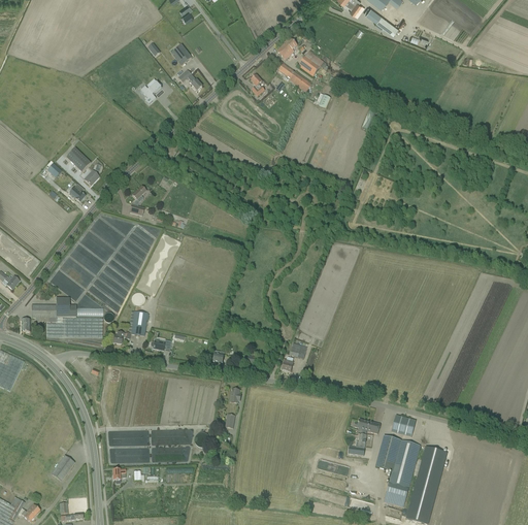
[(342,0),(348,4),(351,0),(355,2),(350,9),(354,12),(358,15),(365,5),(359,1),(360,0),(342,0)]
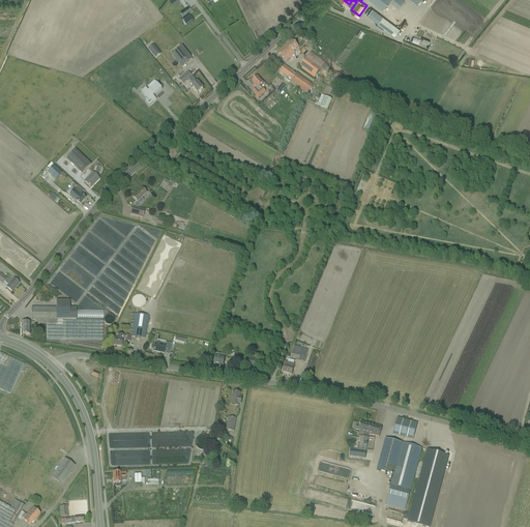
[(190,4),(181,10),(182,11),(188,20),(190,18),(195,15),(190,9),(193,7),(190,4)]
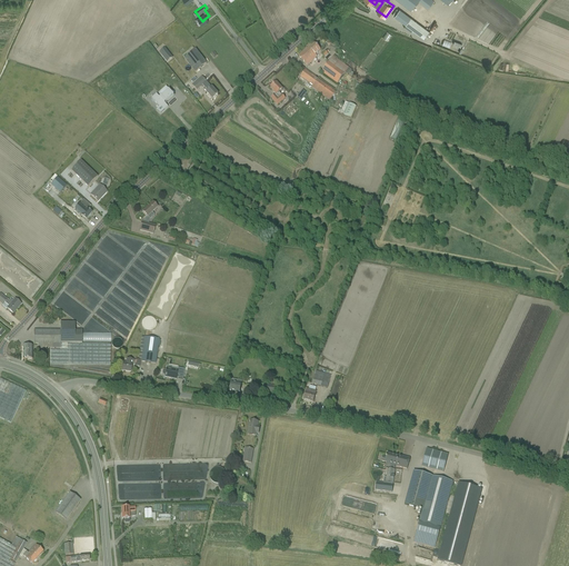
[(400,6),(395,13),(406,22),(411,15),(409,12),(400,6)]
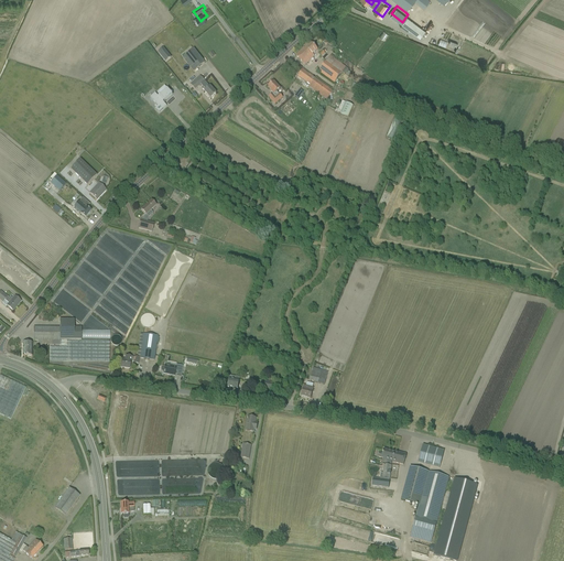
[(420,34),(425,28),(408,14),(402,22),(401,23),(405,27),(407,24),(420,34)]
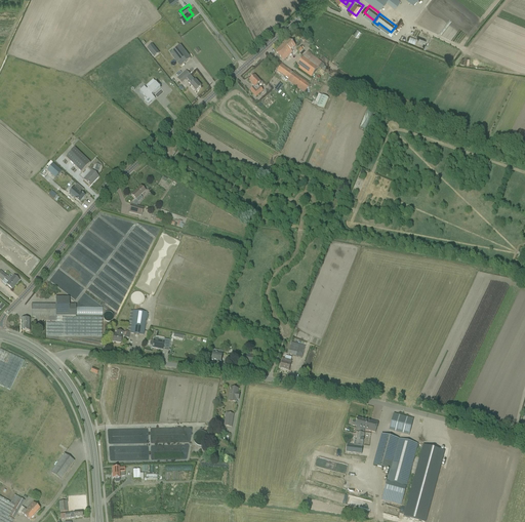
[(283,58),(292,49),(291,48),(295,43),(289,37),(283,43),(283,42),(275,49),(283,58)]
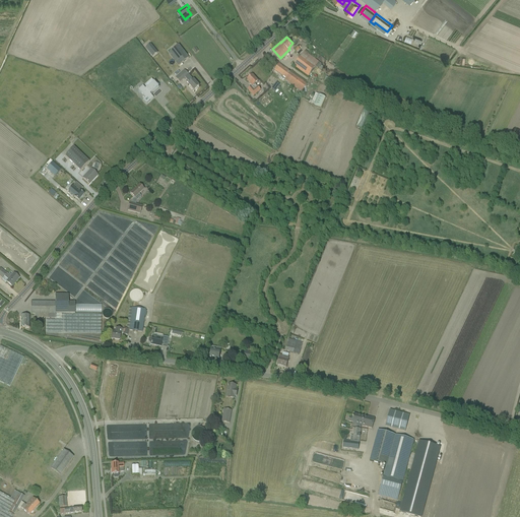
[(145,46),(152,55),(157,51),(150,42),(145,46)]
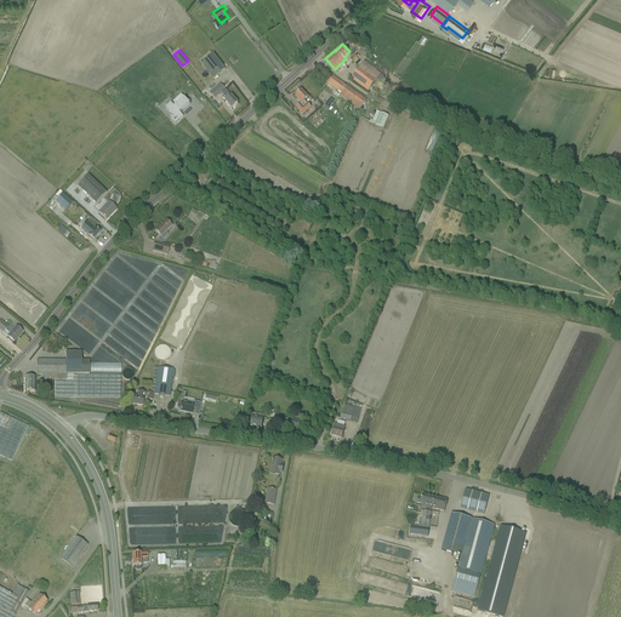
[(226,66),(214,51),(200,61),(212,76),(226,66)]
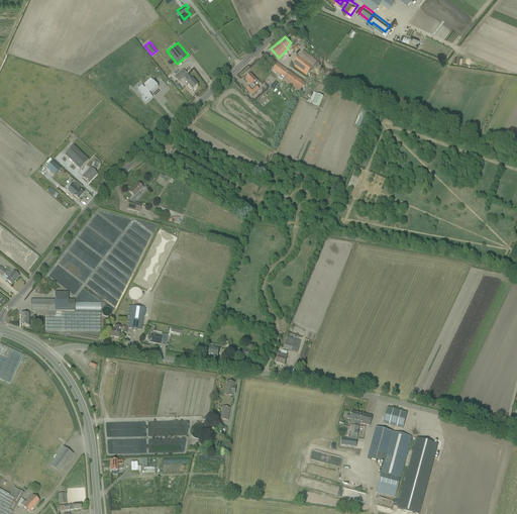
[(292,63),(296,66),(307,73),(317,59),(307,52),(302,48),(292,63)]
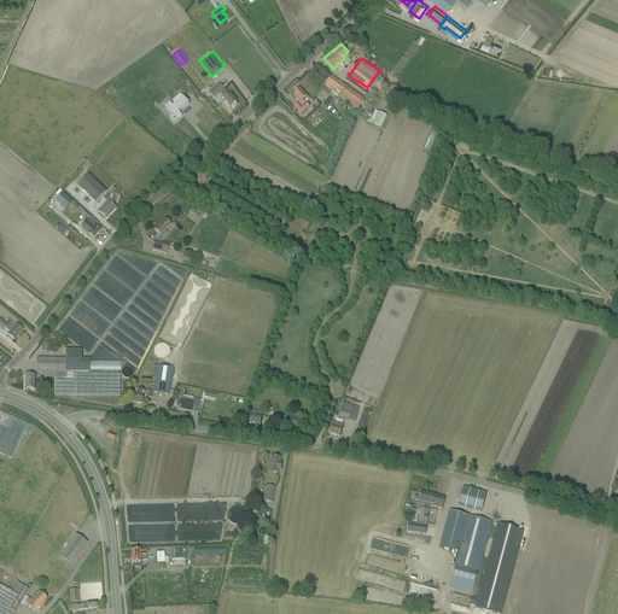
[(326,80),(336,87),(340,89),(338,92),(359,106),(365,97),(331,72),(326,80)]
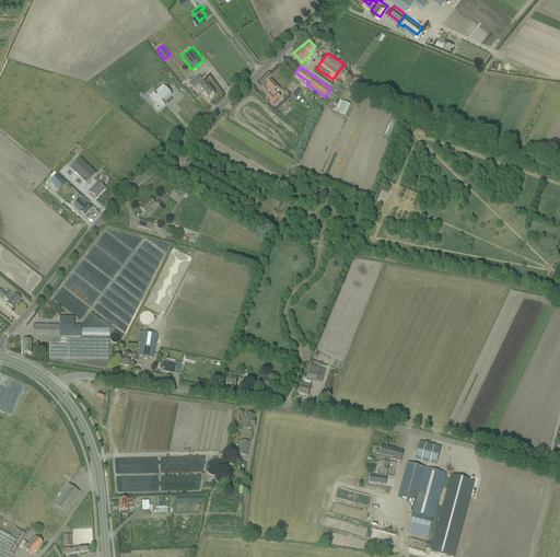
[(203,89),(206,91),(209,95),(214,90),(211,85),(209,83),(208,84),(198,73),(189,81),(194,85),(199,80),(205,86),(203,89)]
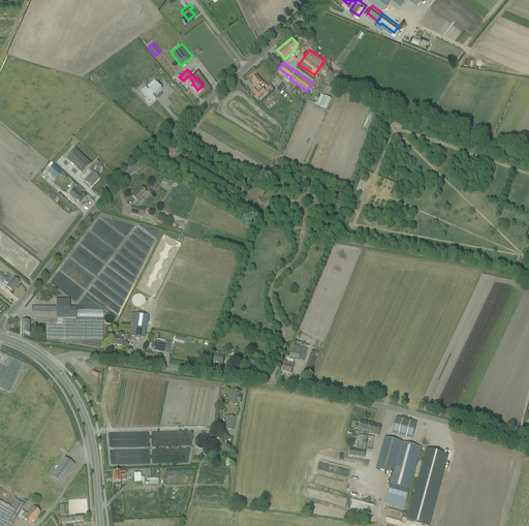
[(252,89),(255,92),(257,95),(265,89),(262,86),(261,86),(259,83),(262,81),(260,78),(256,73),(251,79),(254,82),(253,82),(256,86),(255,86),(252,89)]
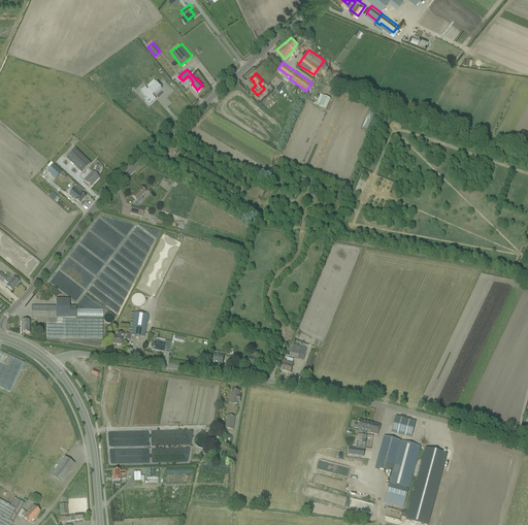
[(153,93),(161,86),(154,77),(147,84),(151,87),(149,89),(145,85),(141,89),(149,96),(145,99),(149,102),(156,96),(153,93)]
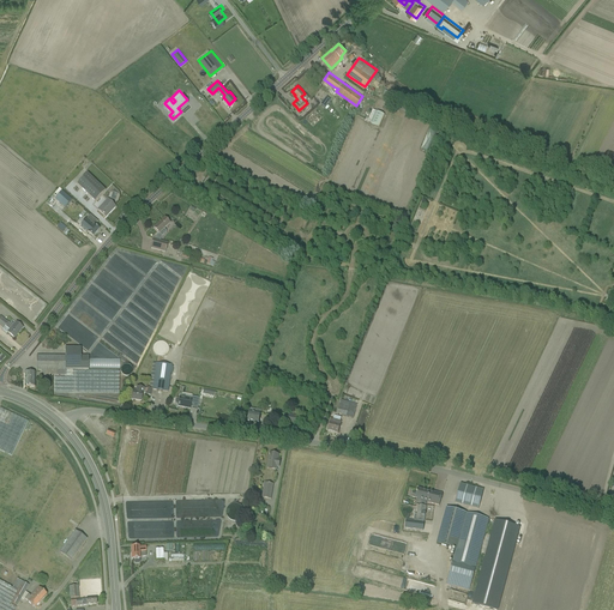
[(379,124),(385,112),(375,108),(371,120),(379,124)]
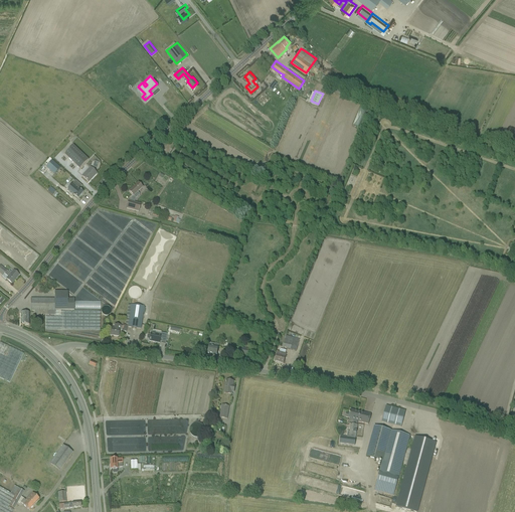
[(72,143),(63,152),(78,166),(88,157),(72,143)]
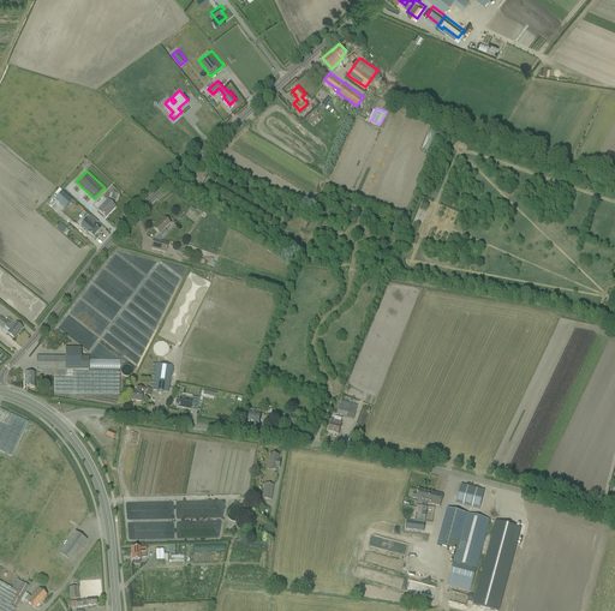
[(46,198),(49,192),(40,187),(36,193),(46,198)]
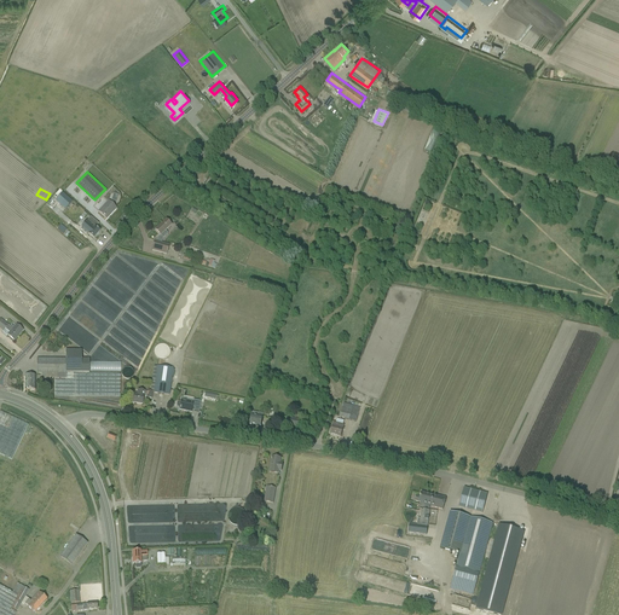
[(62,191),(56,198),(65,206),(71,198),(62,191)]
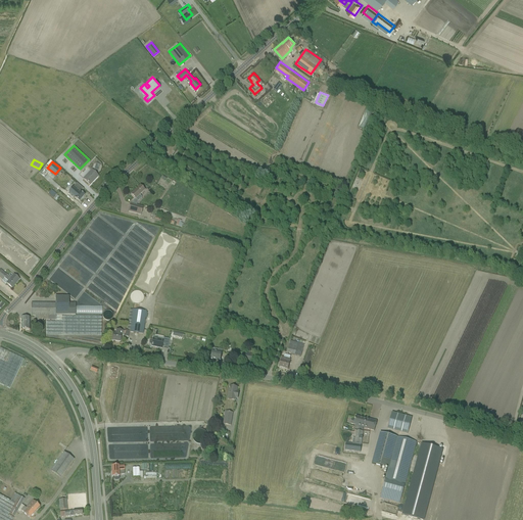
[(98,174),(94,170),(91,168),(83,177),(86,179),(90,183),(93,179),(92,179),(94,177),(94,178),(98,174)]
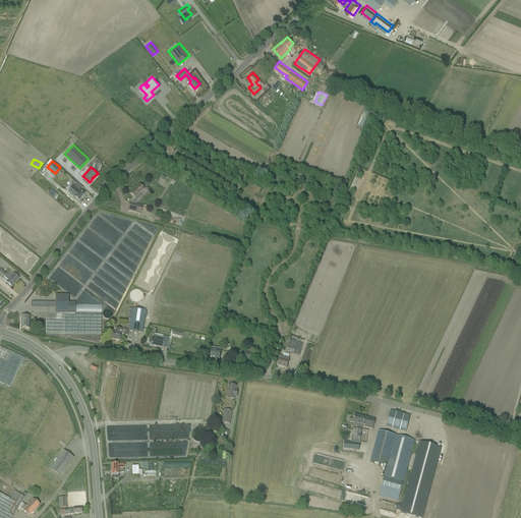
[(80,189),(83,185),(76,180),(71,185),(77,190),(74,194),(78,198),(83,192),(80,189)]
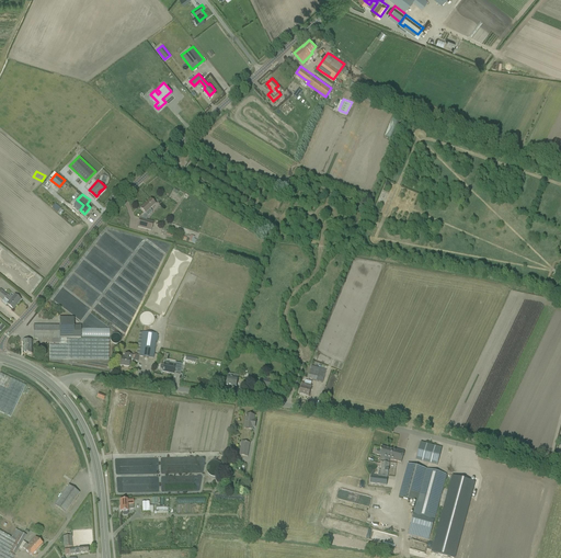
[(148,214),(151,209),(149,207),(155,202),(150,196),(144,203),(140,206),(145,211),(148,214)]
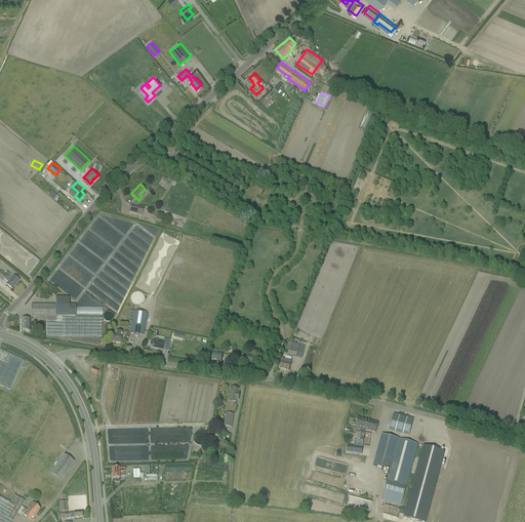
[(131,202),(128,210),(140,213),(144,205),(131,202)]
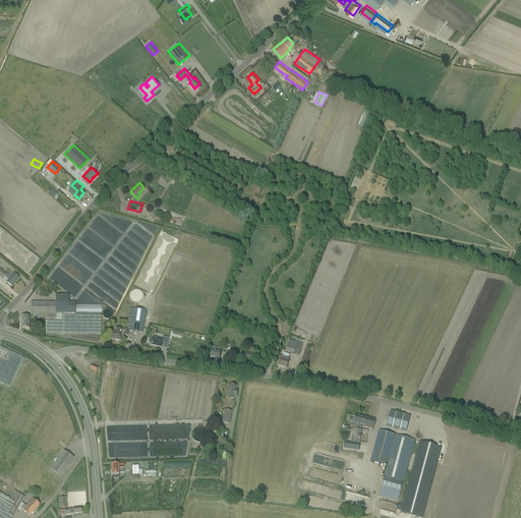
[(0,266),(0,274),(2,276),(2,278),(5,280),(6,280),(8,281),(11,284),(14,281),(18,276),(19,276),(13,271),(12,273),(10,272),(9,273),(8,274),(6,272),(0,267),(0,266)]
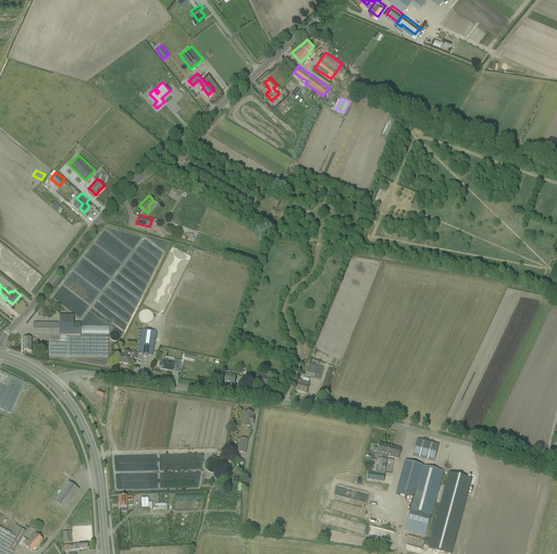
[(73,320),(73,314),(59,314),(59,321),(59,337),(59,340),(65,340),(65,333),(79,333),(81,321),(73,320)]
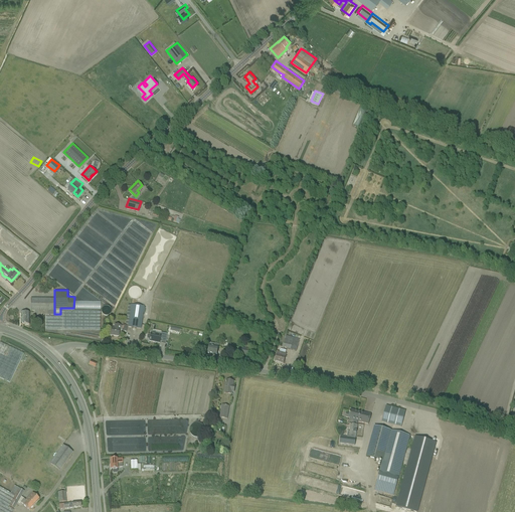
[(34,314),(39,314),(42,314),(42,312),(54,312),(54,297),(30,297),(30,309),(34,309),(34,314)]
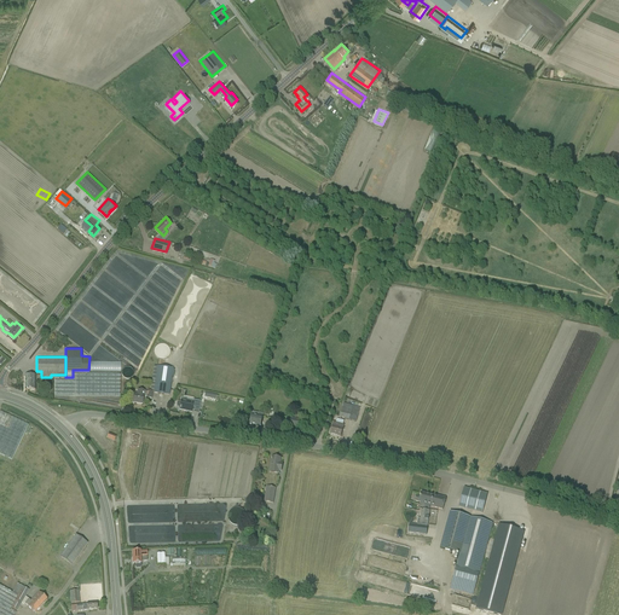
[(169,392),(169,386),(173,366),(157,364),(154,390),(169,392)]
